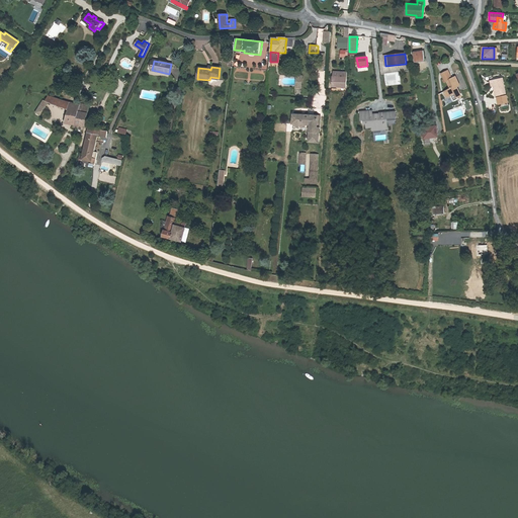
[(449,77),(451,76),(448,71),(441,74),(444,80),(449,77)]
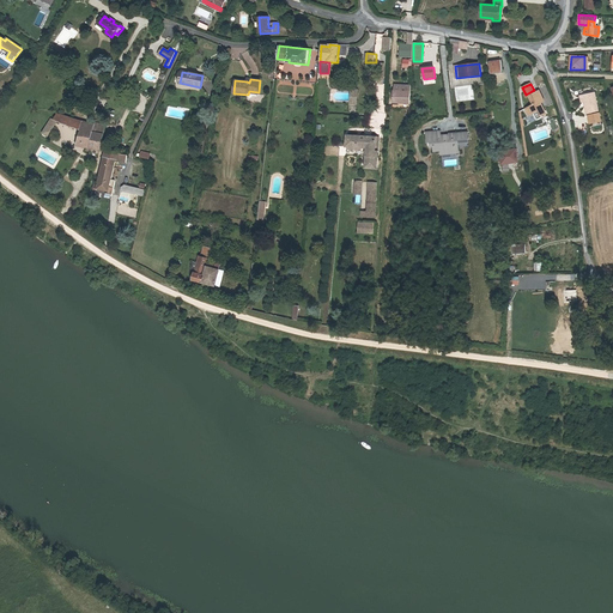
[(394,103),(411,103),(412,86),(395,85),(395,91),(394,91),(394,103)]
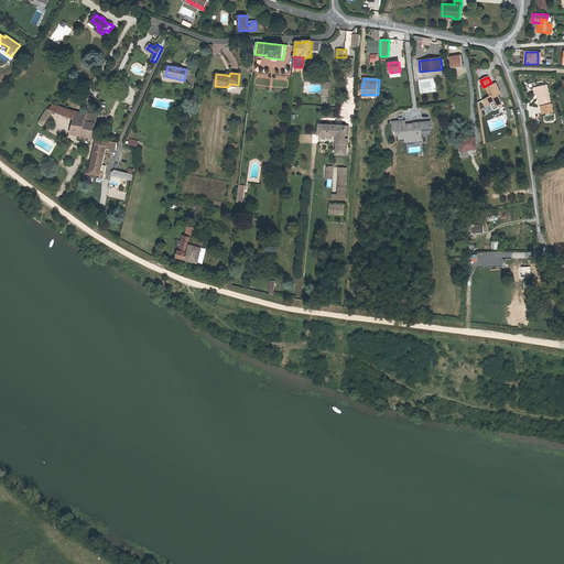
[(491,105),(492,107),(497,105),(499,107),(503,105),(500,98),(498,99),(497,96),(499,95),(501,94),(496,84),(490,87),(487,88),(491,96),(485,100),(487,107),(491,105)]
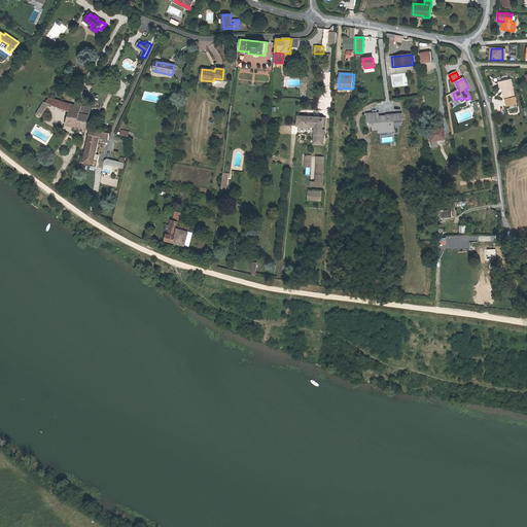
[(501,82),(502,88),(504,100),(506,100),(507,105),(517,103),(512,79),(500,82),(501,82)]
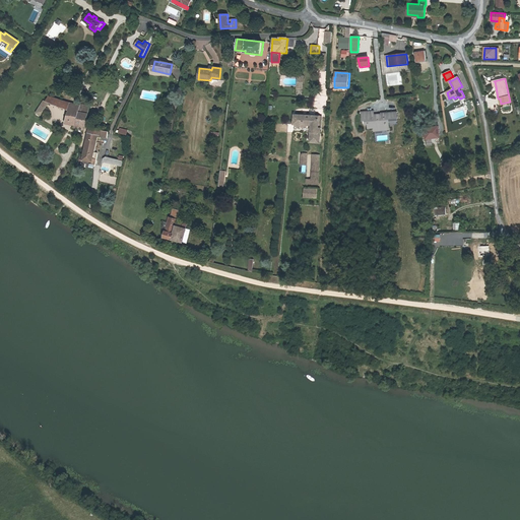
[(77,125),(80,106),(49,96),(46,102),(44,101),(37,113),(41,116),(49,103),(69,111),(65,123),(77,125)]
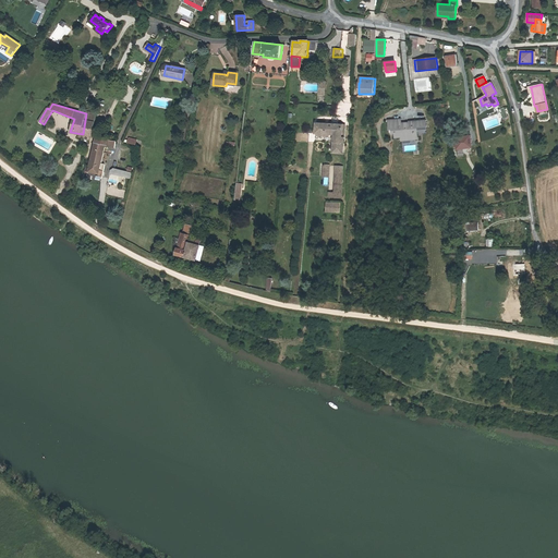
[(534,119),(533,111),(530,111),(529,106),(522,106),(523,109),(524,109),(525,119),(534,119)]
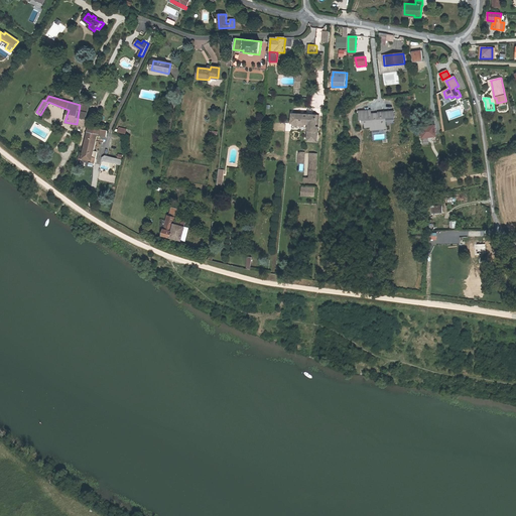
[(462,101),(465,110),(470,108),(467,99),(462,101)]
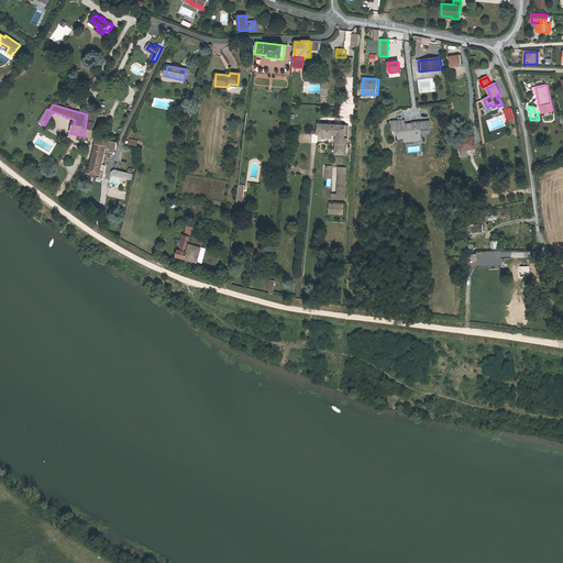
[(87,114),(84,135),(94,138),(97,114),(87,113),(87,114)]
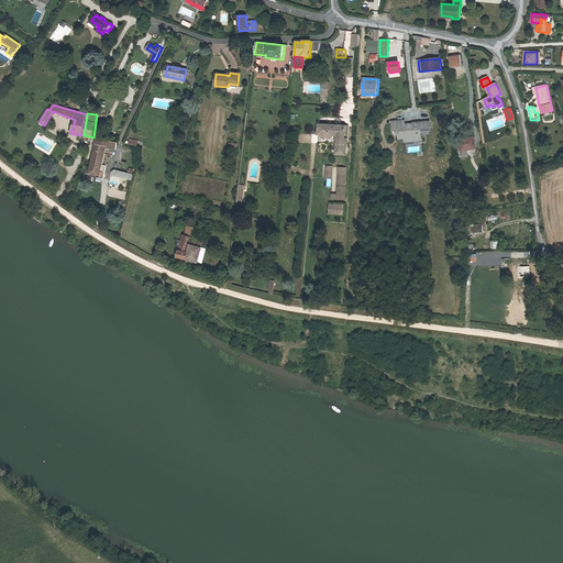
[(405,129),(405,125),(405,121),(392,122),(393,131),(396,131),(396,135),(399,134),(399,139),(406,139),(406,141),(421,140),(420,129),(430,128),(430,122),(414,123),(414,125),(409,125),(409,128),(405,129)]
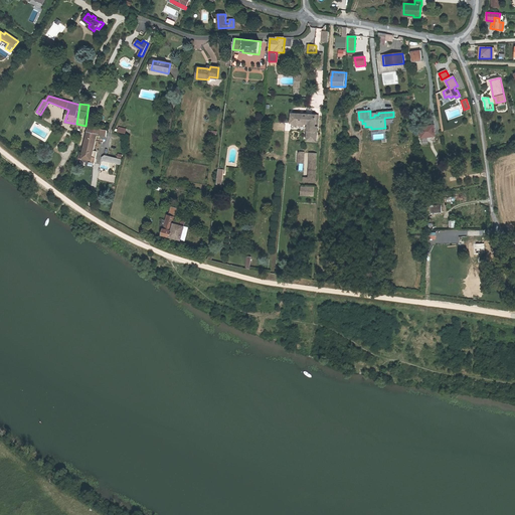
[(307,115),(292,114),(291,124),(309,125),(308,140),(317,140),(319,116),(313,115),(307,115)]
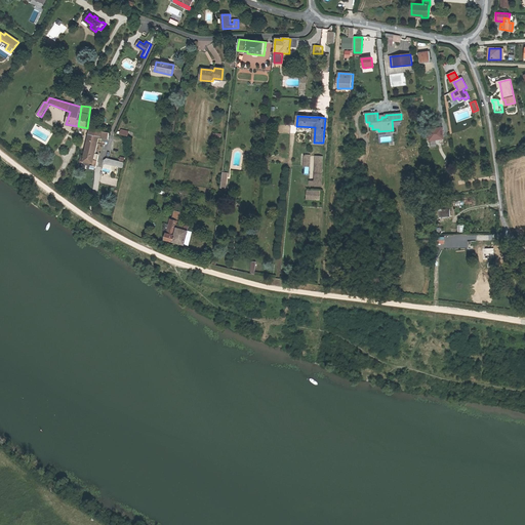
[(442,138),(441,128),(428,129),(429,140),(442,138)]
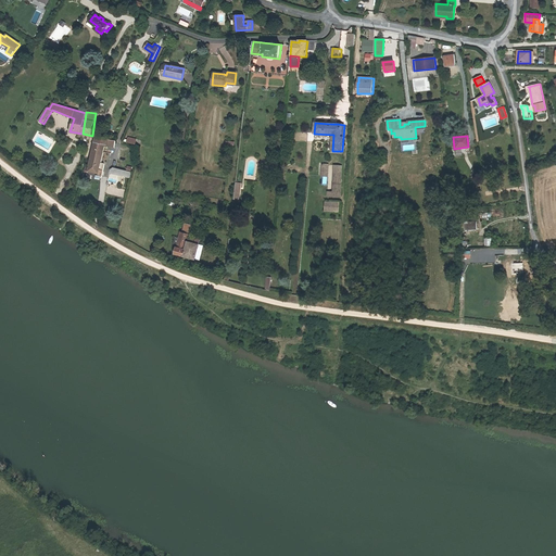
[(85,172),(88,173),(88,172),(99,174),(99,175),(102,176),(104,164),(101,164),(104,144),(108,146),(108,147),(115,148),(116,140),(96,137),(95,143),(89,167),(86,166),(85,172)]
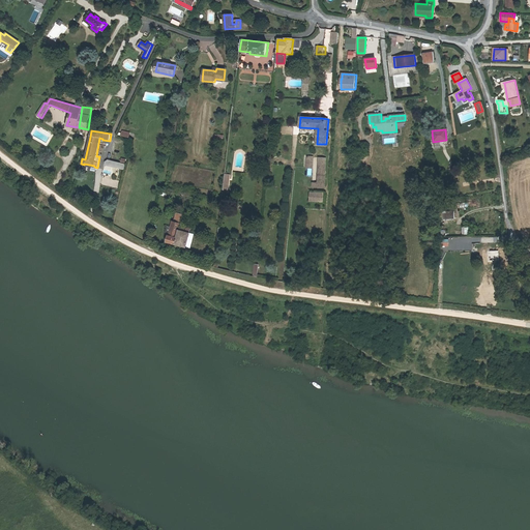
[(324,188),(326,158),(319,158),(319,164),(320,164),(319,183),(313,183),(313,187),(324,188)]
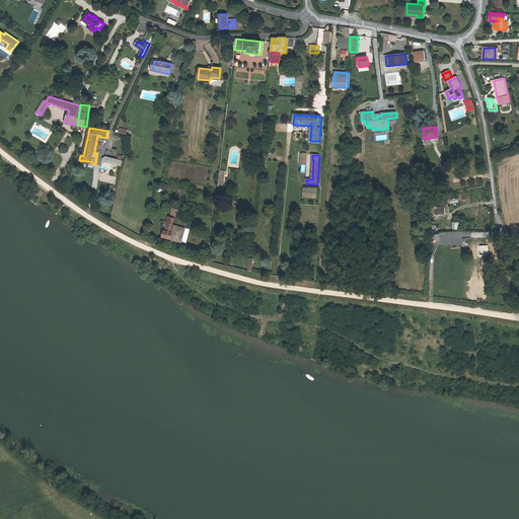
[(124,159),(103,157),(102,164),(123,165),(124,159)]
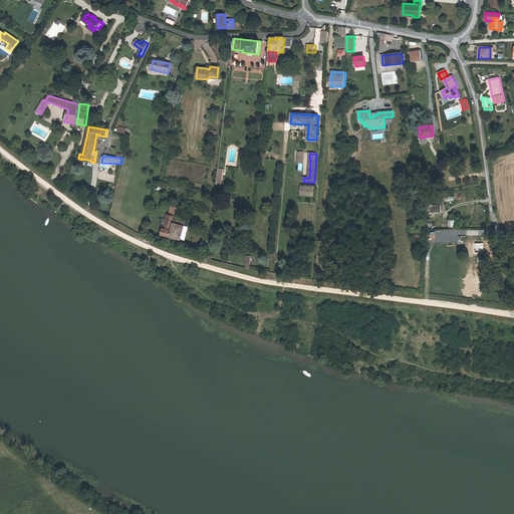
[(314,188),(301,187),(301,195),(314,196),(314,188)]
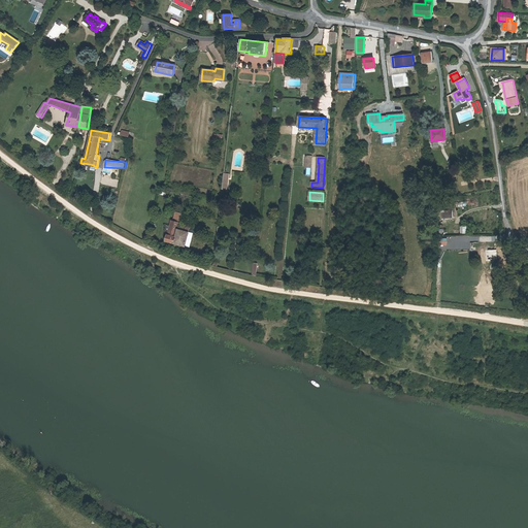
[(166,241),(186,246),(189,232),(191,226),(180,223),(183,215),(175,212),(173,221),(171,221),(166,241)]
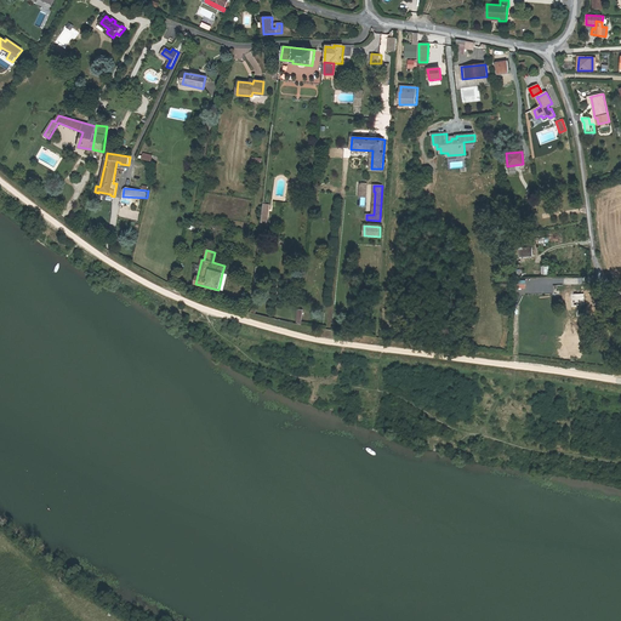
[(585,294),(574,294),(575,305),(577,305),(585,305),(585,294)]
